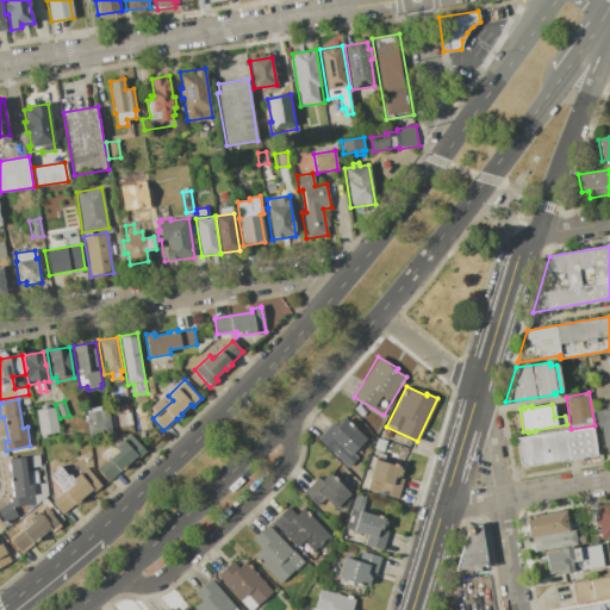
[(36,410),(55,408),(58,433),(45,434),(45,437),(41,439),(36,410)]
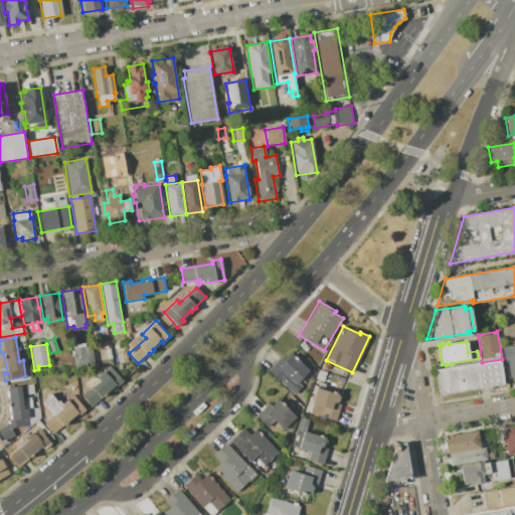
[(502,347),(514,344),(514,376),(509,377),(507,361),(504,361),(502,347)]
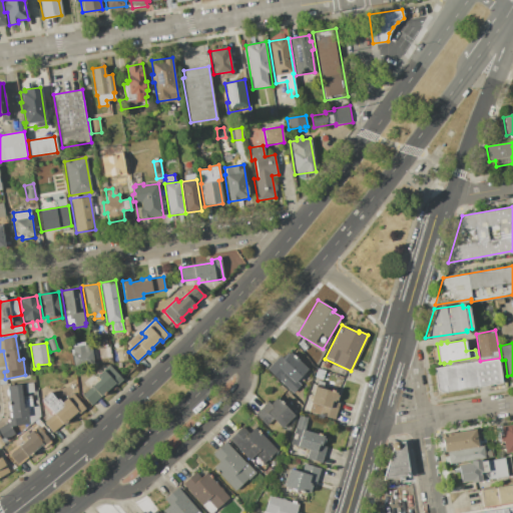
[(74,369),(71,350),(72,350),(72,347),(89,344),(90,349),(92,349),(95,366),(74,369)]
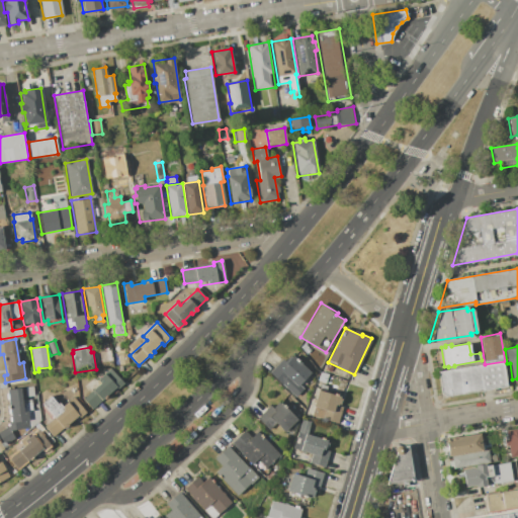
[(117,355),(127,353),(128,363),(118,365),(117,355)]
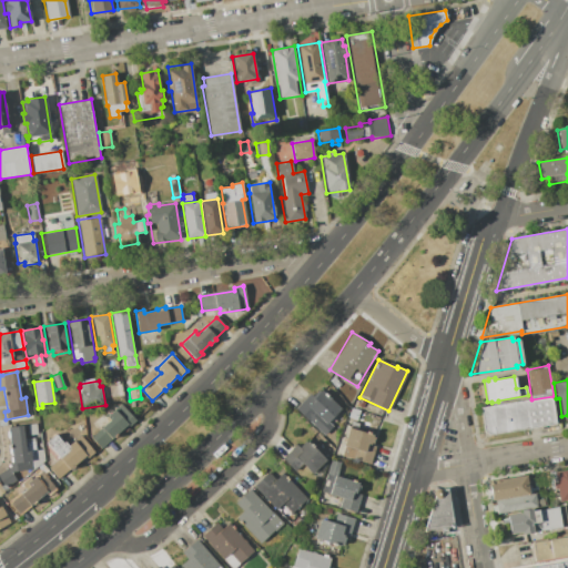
[(338,408),(325,423),(315,414),(308,422),(291,405),(305,389),(314,397),(320,391),(338,408)]
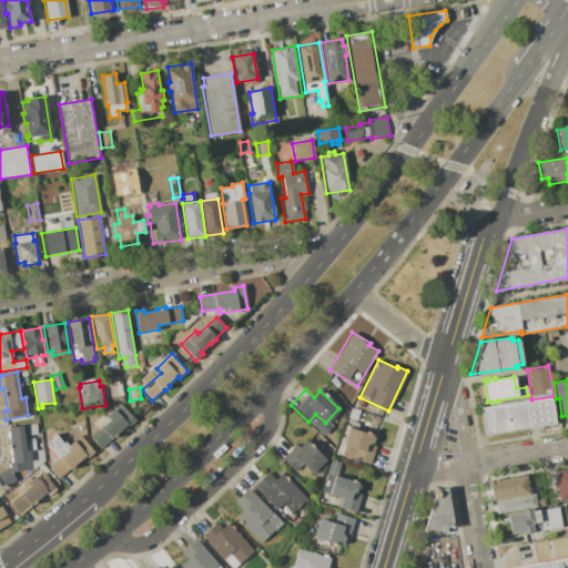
[(480,407),(531,399),(554,396),(558,425),(485,436),(480,407)]
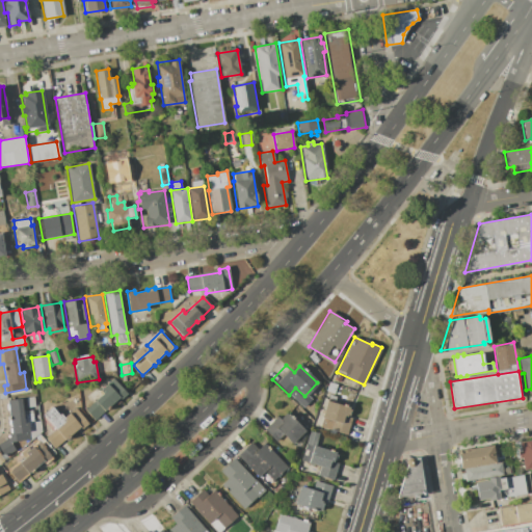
[(84,410),(102,394),(99,391),(113,377),(128,393),(121,399),(118,397),(110,405),(111,406),(106,411),(105,410),(94,421),(84,410)]
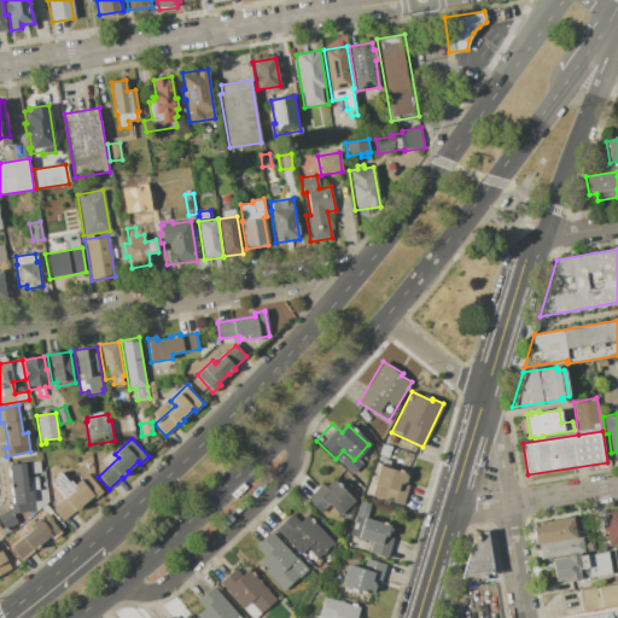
[(30,462),(39,461),(40,472),(30,473),(30,462)]
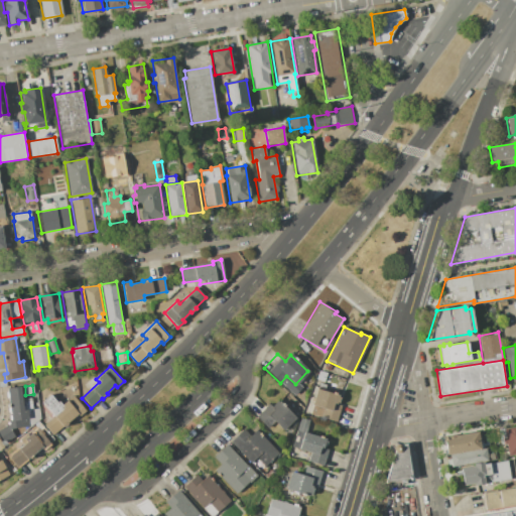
[(7,388),(20,386),(23,409),(27,409),(28,414),(29,426),(10,429),(9,421),(11,420),(7,388)]
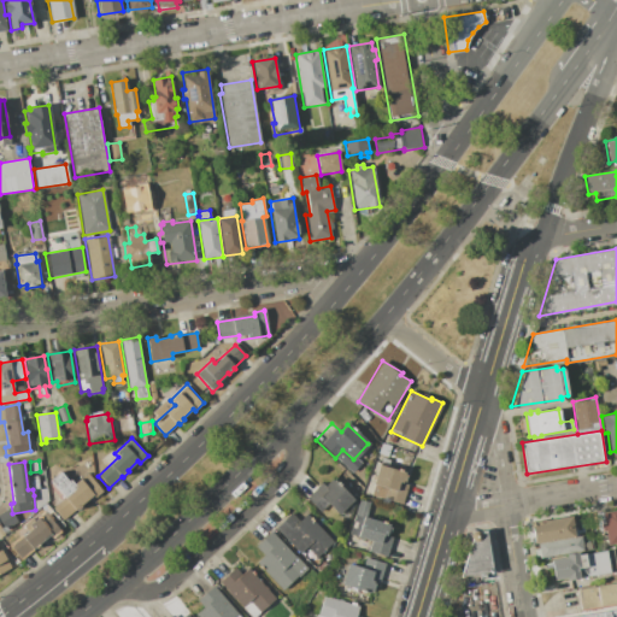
[(378,464),(406,472),(404,483),(407,485),(400,505),(370,495),(374,485),(372,483),(378,464)]
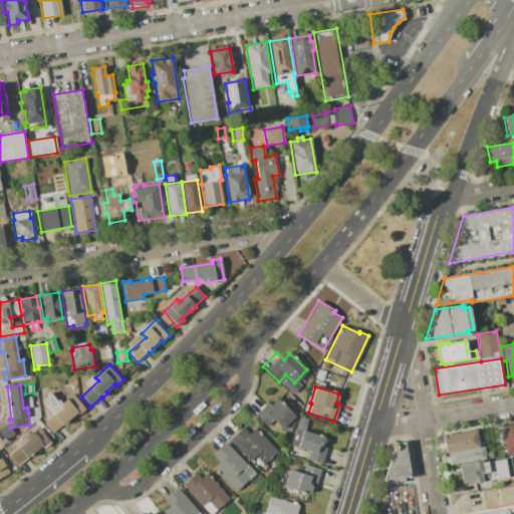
[(41,401),(50,393),(57,401),(58,400),(61,404),(73,394),(86,409),(78,415),(77,413),(52,434),(43,423),(53,415),(41,401)]
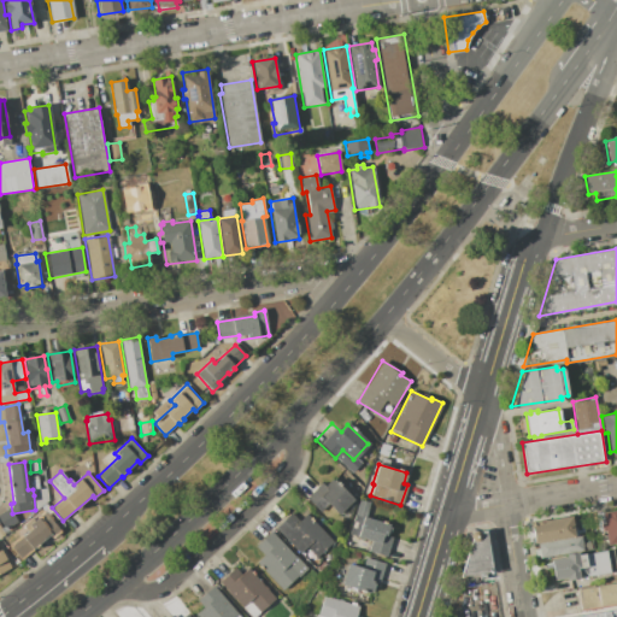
[(305,499),(330,475),(354,499),(339,515),(328,505),(319,513),(305,499)]
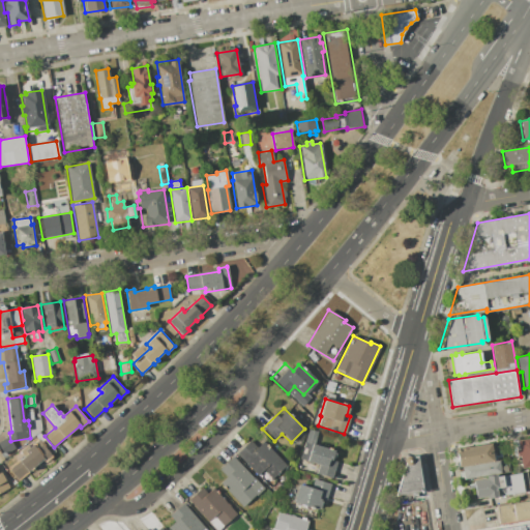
[(31,420),(40,419),(41,431),(30,439),(30,438),(29,425),(31,425),(31,420)]
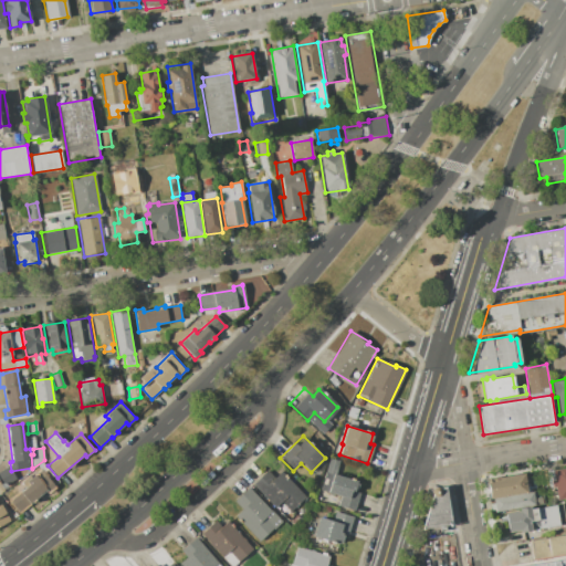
[(329,459),(338,461),(335,474),(359,482),(356,492),(359,493),(354,511),(338,505),(341,496),(321,490),(329,459)]
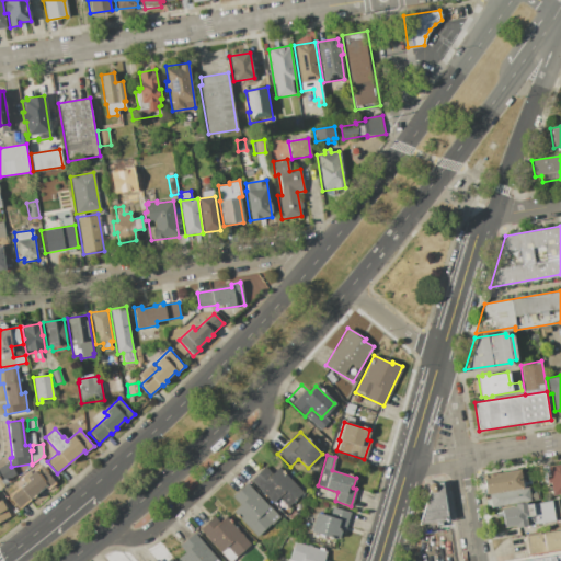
[(0,473),(0,467),(9,461),(16,474),(6,481),(0,473)]
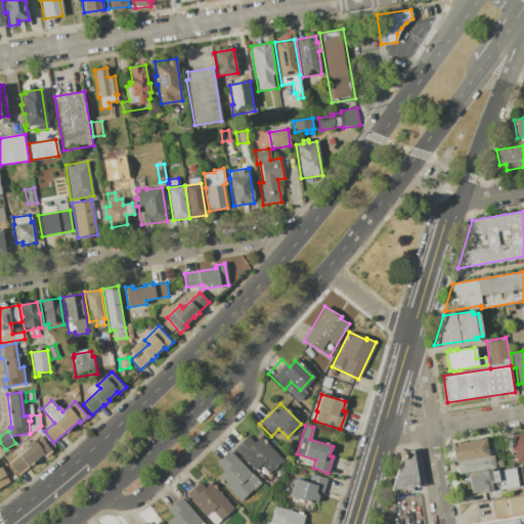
[(511,435),(517,434),(517,435),(523,434),(523,433),(523,432),(523,461),(516,463),(514,450),(511,451),(510,445),(513,445),(511,435)]
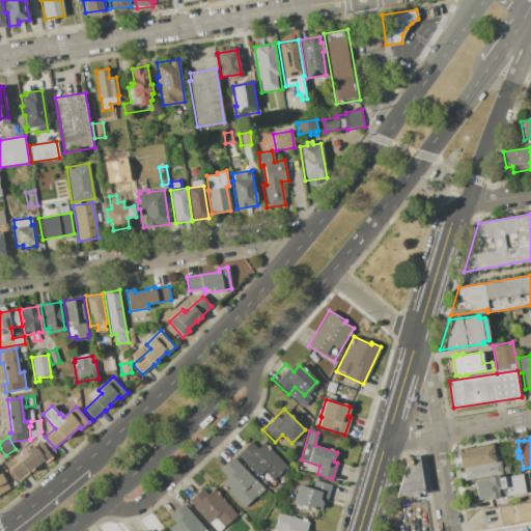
[(236,454),(254,439),(260,447),(266,443),(286,467),(272,479),(264,470),(256,477),(236,454)]
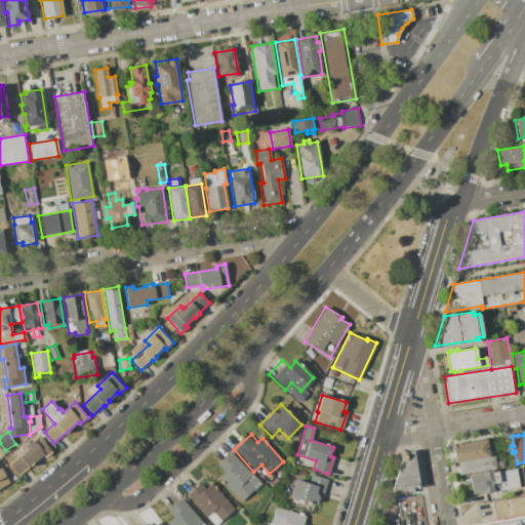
[(18,476),(9,465),(27,449),(25,447),(39,435),(52,451),(44,457),(42,455),(18,476)]
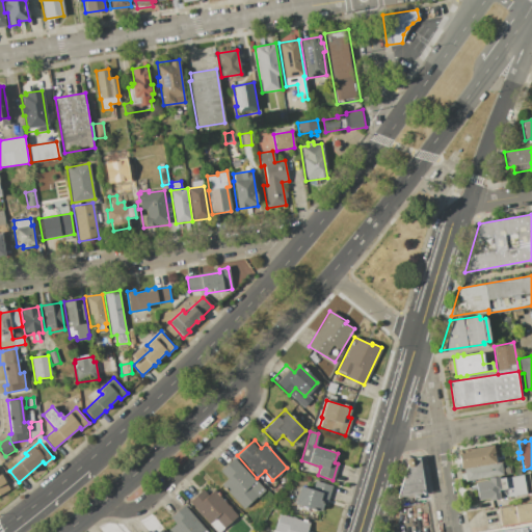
[(457,449),(493,444),(496,462),(460,468),(457,449)]
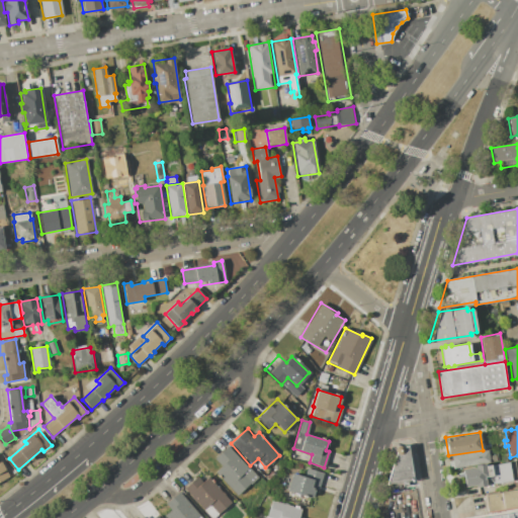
[(214,458),(230,444),(258,477),(236,496),(214,471),(221,465),(214,458)]
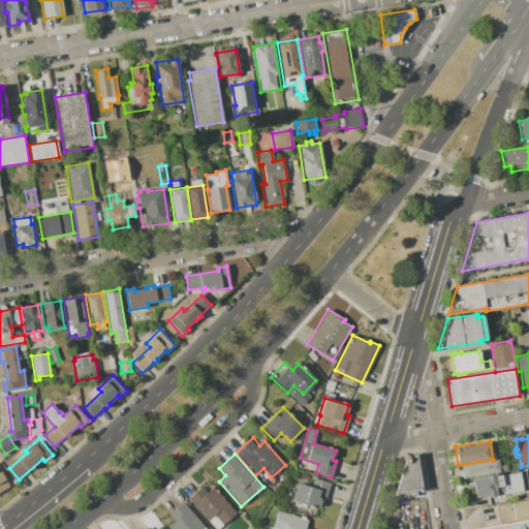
[(416,456),(422,491),(395,496),(404,463),(403,461),(404,457),(407,456),(410,456),(416,456)]
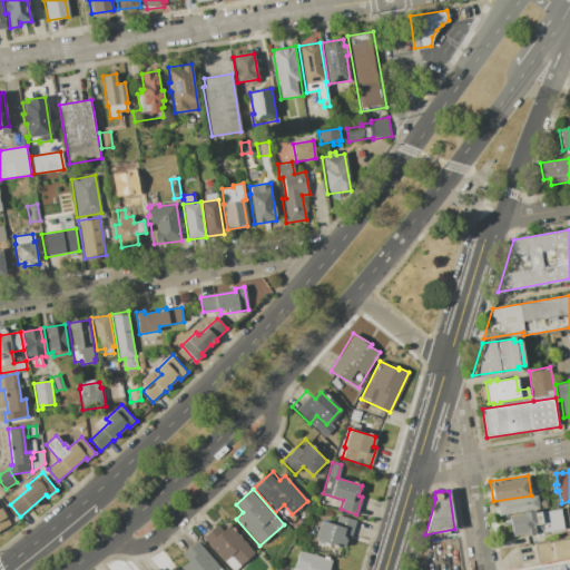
[(537,495),(538,502),(546,501),(547,505),(539,507),(539,508),(499,514),(497,502),(537,495)]
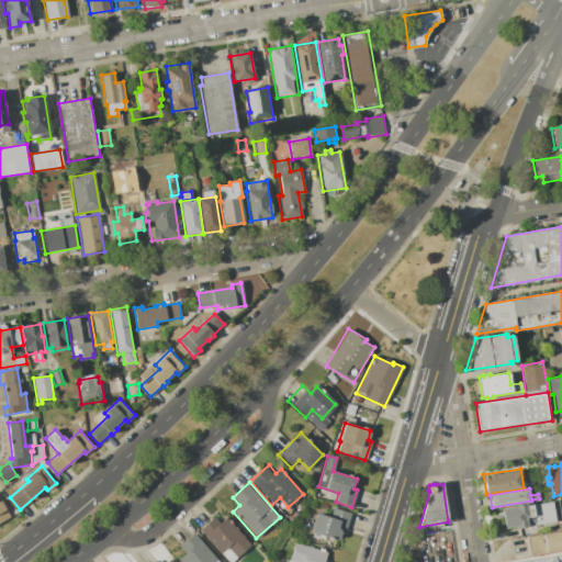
[(0,501),(1,501),(11,516),(0,523),(0,501)]
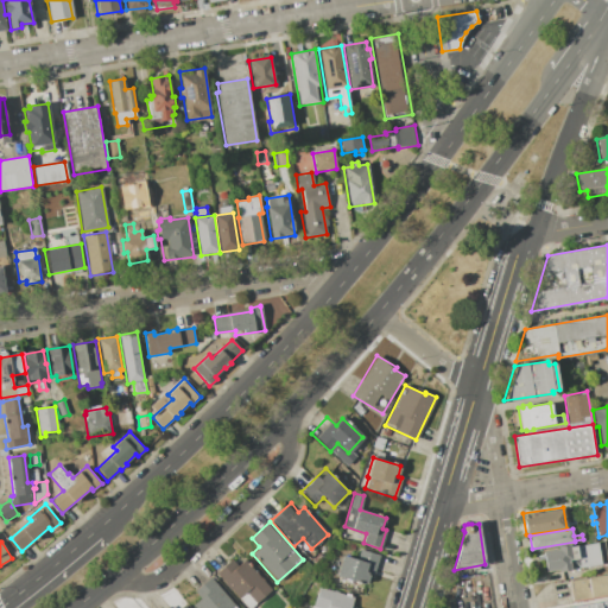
[(597,543),(599,555),(603,555),(603,562),(600,562),(600,565),(581,568),(577,546),(597,543)]
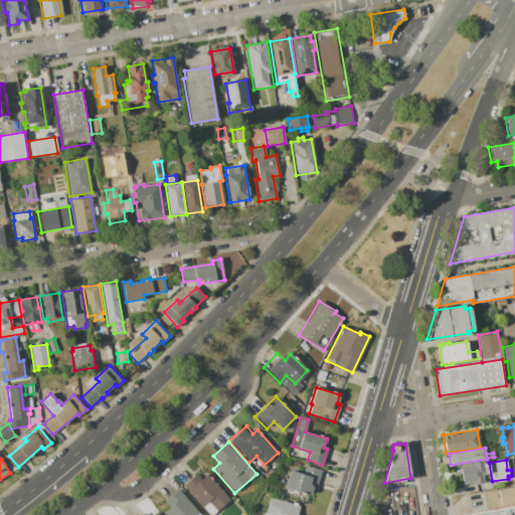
[(460,468),(473,466),(472,463),(482,462),(483,464),(488,463),(491,479),(483,480),(483,483),(472,484),(472,483),(462,485),(460,468)]
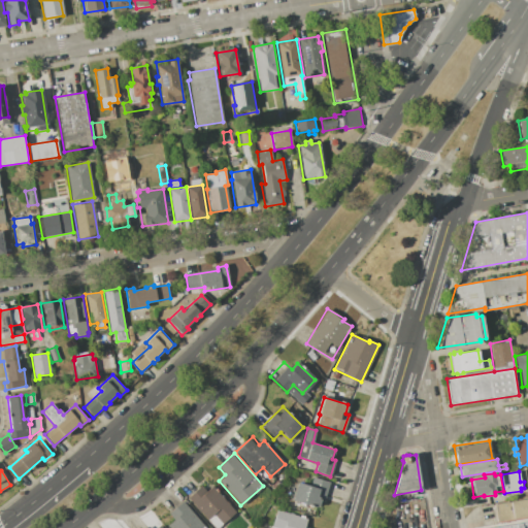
[(298,483),(310,486),(312,476),(330,482),(324,500),(321,499),(318,507),(292,500),(298,483)]
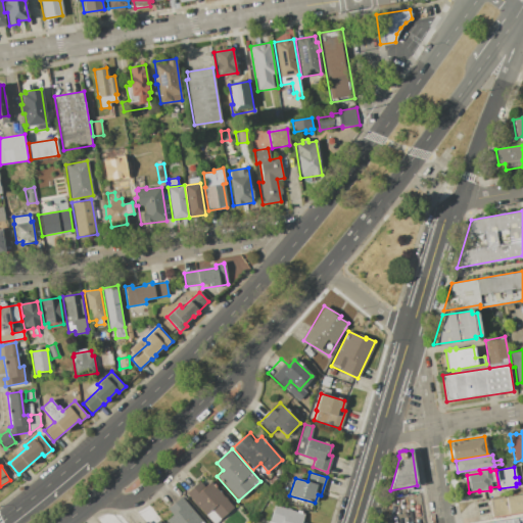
[(214,522),(187,492),(200,481),(205,487),(212,480),(235,506),(216,522),(214,522)]
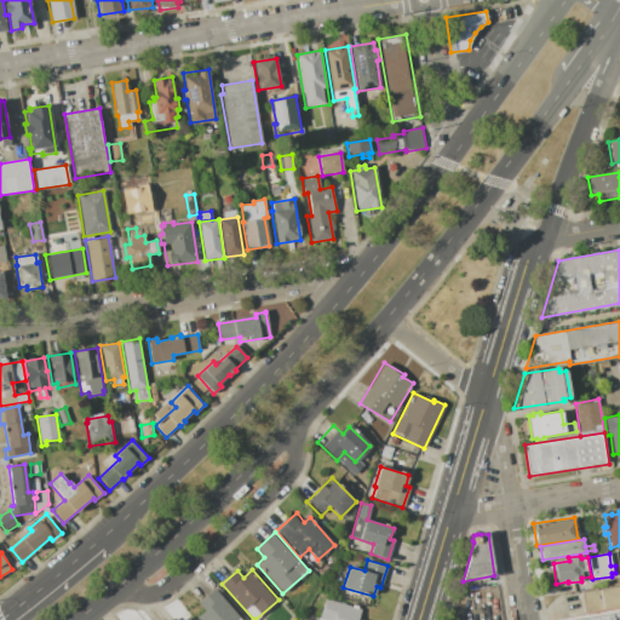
[(580,592),(619,585),(619,606),(583,613),(580,592)]
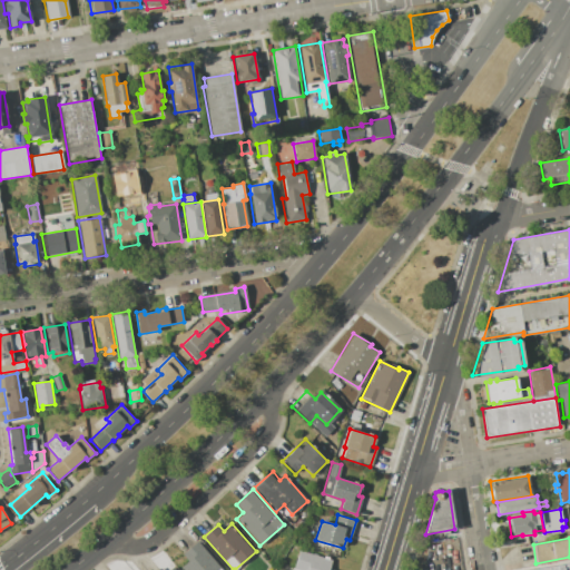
[(183,554),(198,541),(224,569),(178,569),(188,560),(183,554)]
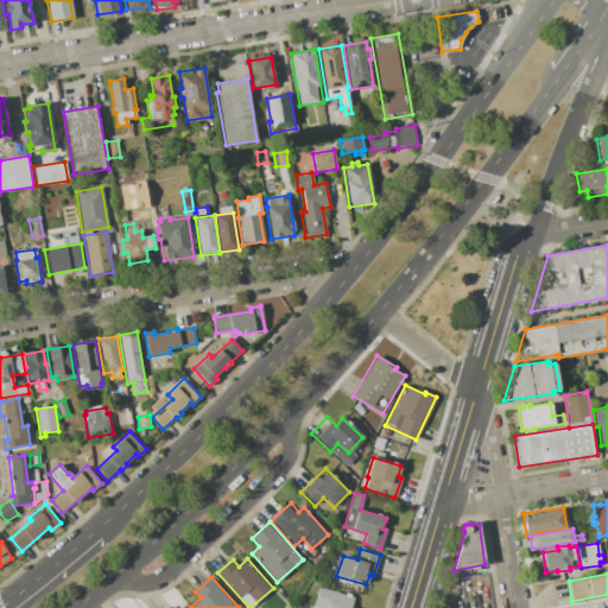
[(318,588),(354,599),(352,607),(310,607),(311,606),(312,606),(318,588)]
